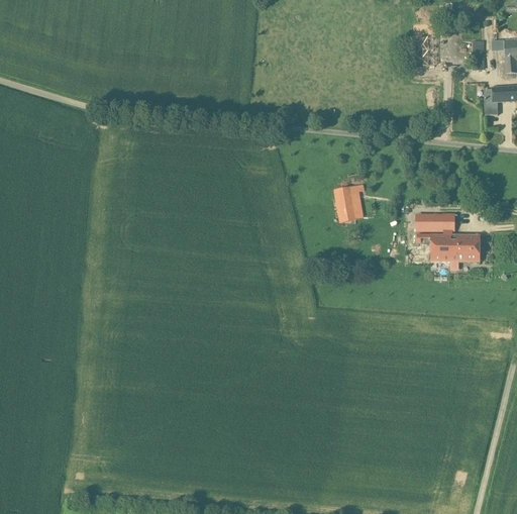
[(432,37),(415,37),(416,66),(433,66),(432,37)]
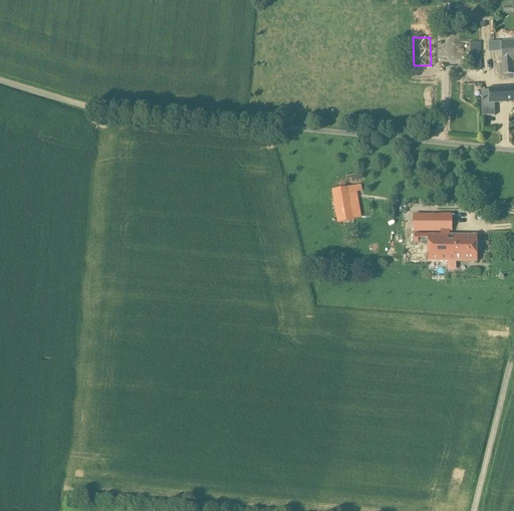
[(513,38),(501,39),(501,49),(502,60),(503,73),(513,72),(513,61),(513,38)]
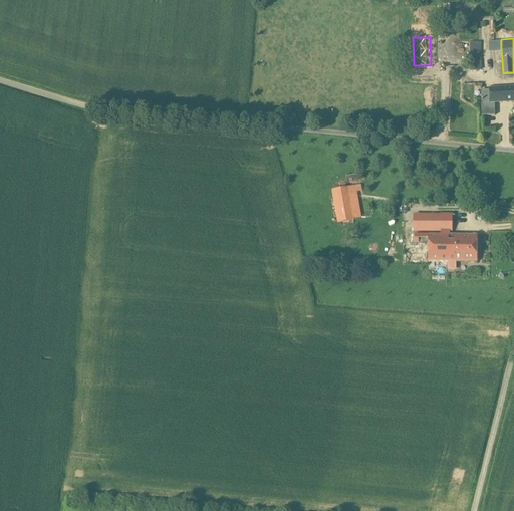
[(501,39),(490,40),(490,50),(501,49),(501,39)]
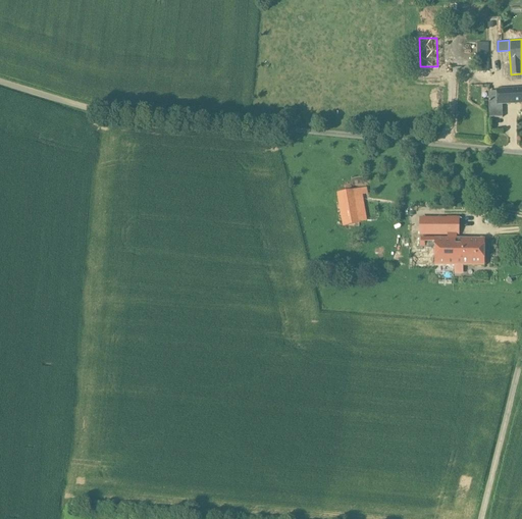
[(488,41),(477,41),(477,59),(486,59),(486,69),(488,69),(488,41)]
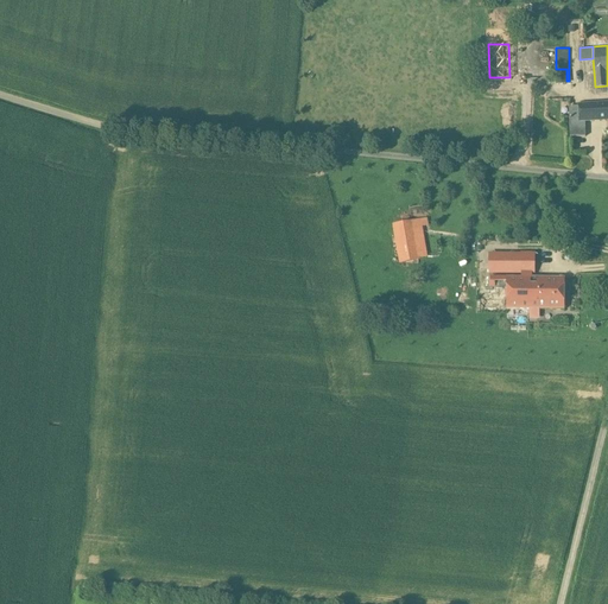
[(567,69),(556,69),(556,81),(567,81),(567,69)]
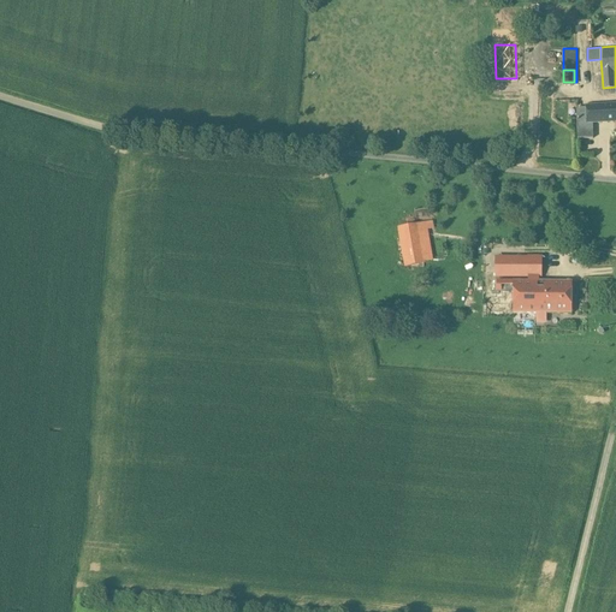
[(615,102),(587,105),(587,118),(587,120),(593,119),(615,118),(615,102)]
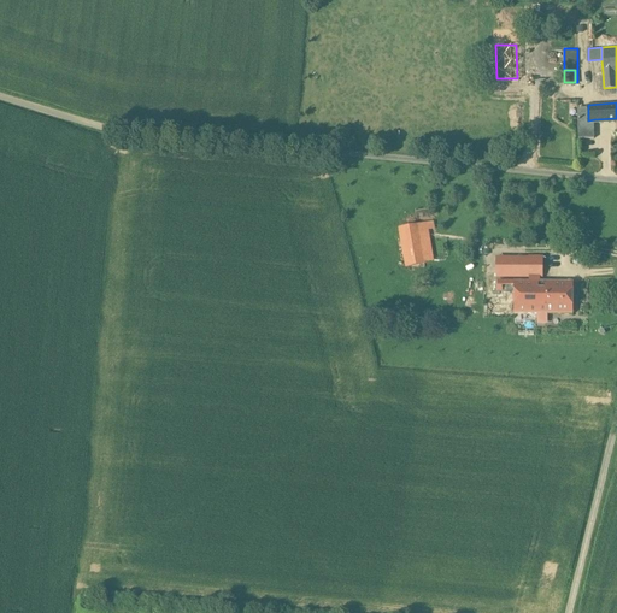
[(588,118),(588,106),(577,106),(579,119),(588,118)]
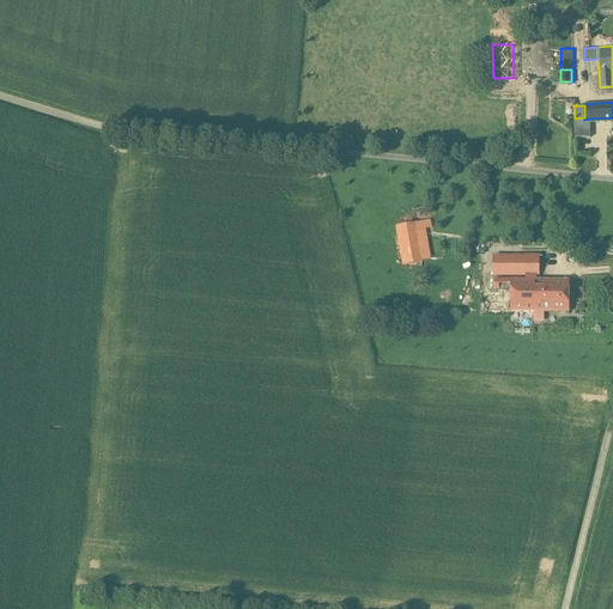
[(584,117),(575,119),(575,135),(590,135),(590,119),(584,120),(584,117)]
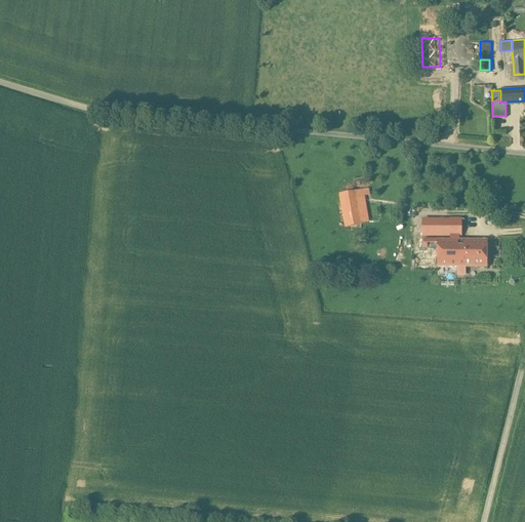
[(356,190),(339,193),(346,226),(361,223),(358,200),(356,190)]
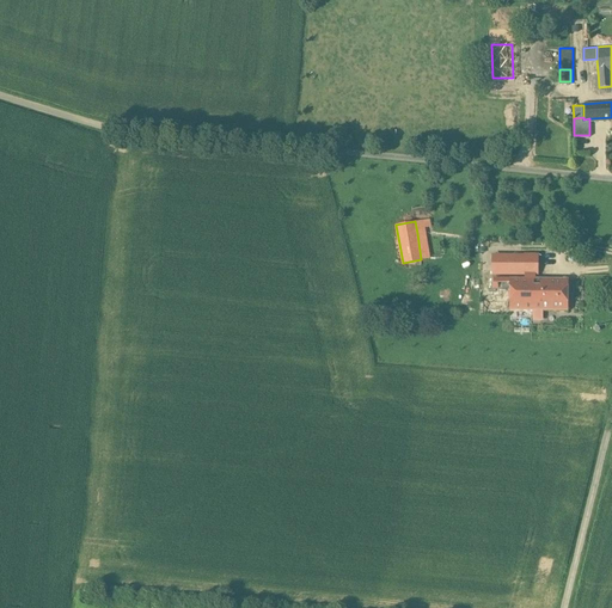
[(424,232),(417,233),(421,259),(429,258),(424,232)]
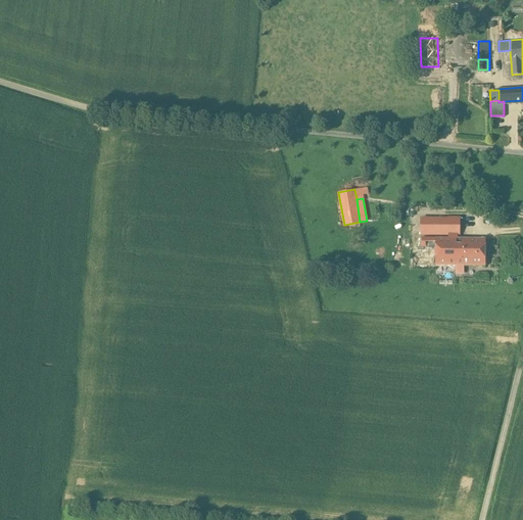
[(447,218),(422,218),(422,233),(447,233),(447,218)]
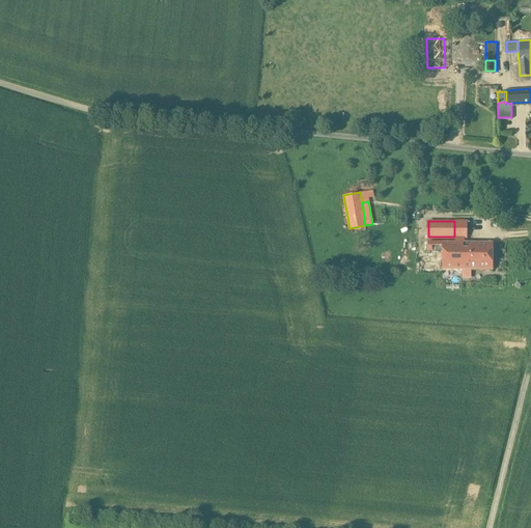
[(466,221),(454,221),(454,237),(466,237),(466,221)]
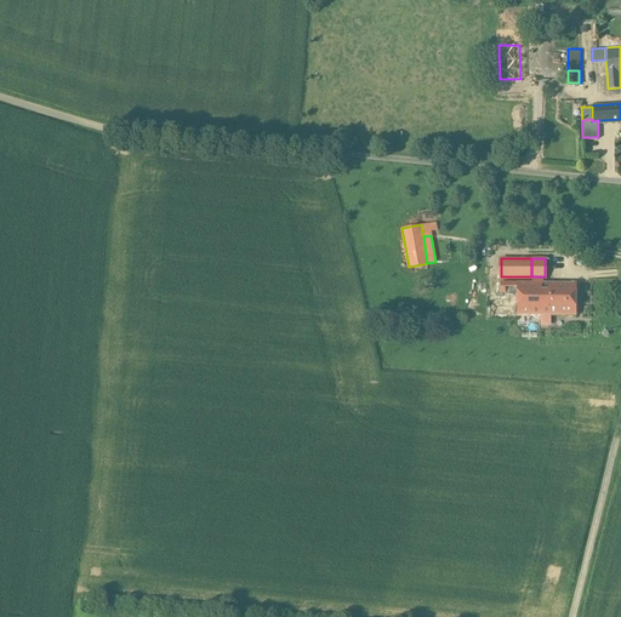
[(518,281),(501,281),(501,292),(517,292),(518,281)]
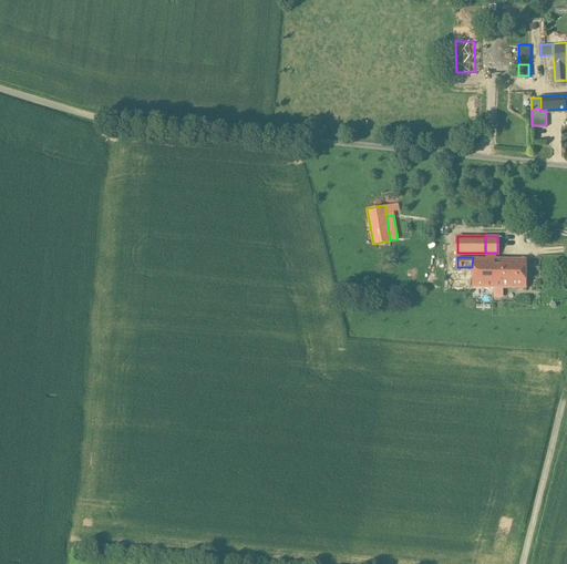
[(502,257),(473,257),(472,267),(472,287),(493,287),(502,287),(502,257)]
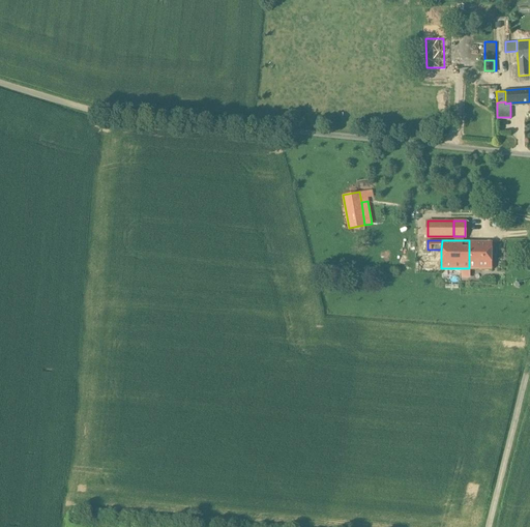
[(492,240),(469,240),(469,268),(470,268),(492,267),(492,240)]
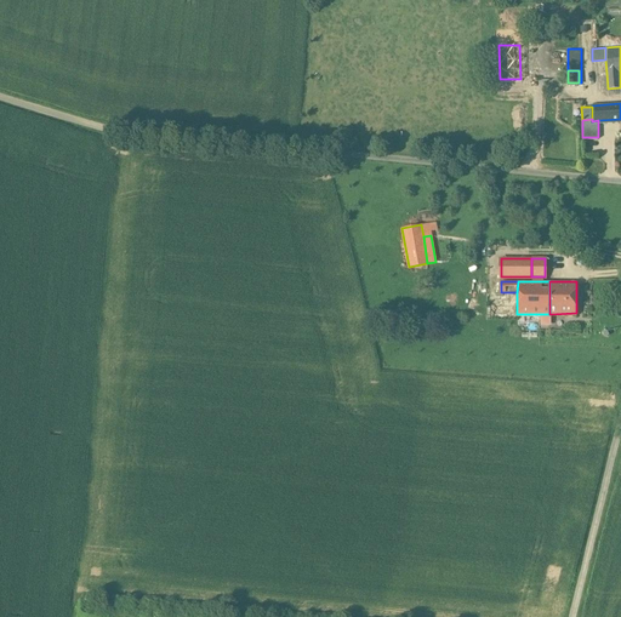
All buildings are outlined.
